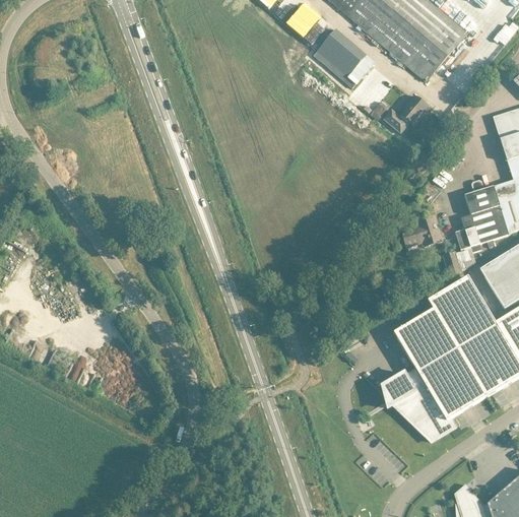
[(330,0),(426,80),(466,33),(428,0),(330,0)]
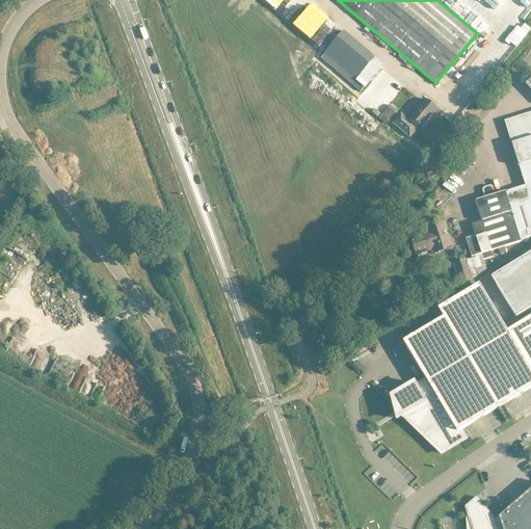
[(364,85),(382,63),(365,48),(342,29),(319,55),(351,82),(355,78),(364,85)]
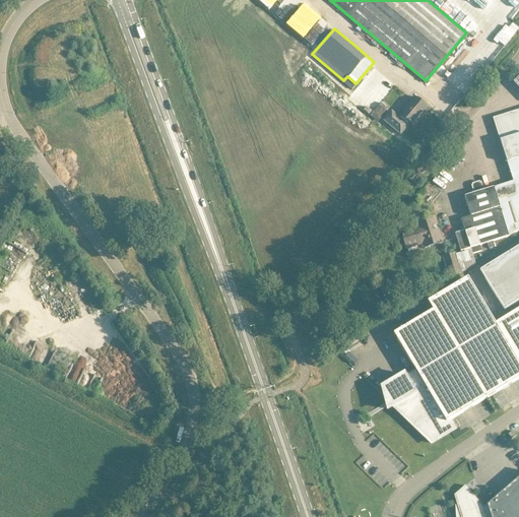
[(391,108),(382,118),(399,133),(408,123),(406,121),(407,120),(408,121),(409,121),(412,123),(427,106),(413,94),(405,105),(407,106),(399,115),(391,108)]
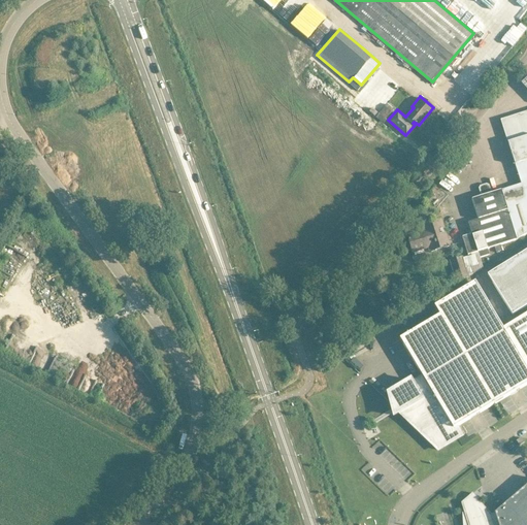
[(393,106),(387,101),(375,116),(382,121),(393,106)]
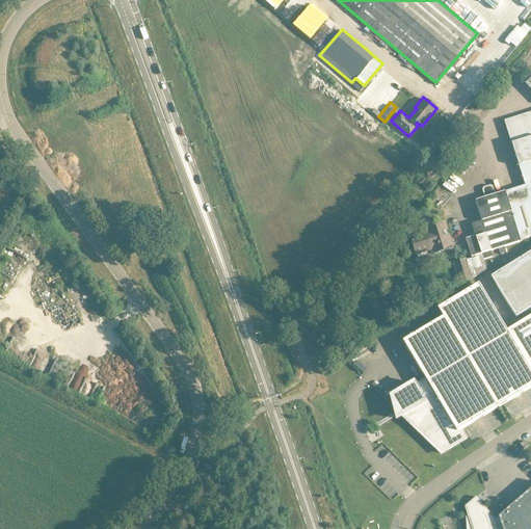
[(530,110),(504,120),(507,130),(518,163),(530,159),(530,110)]
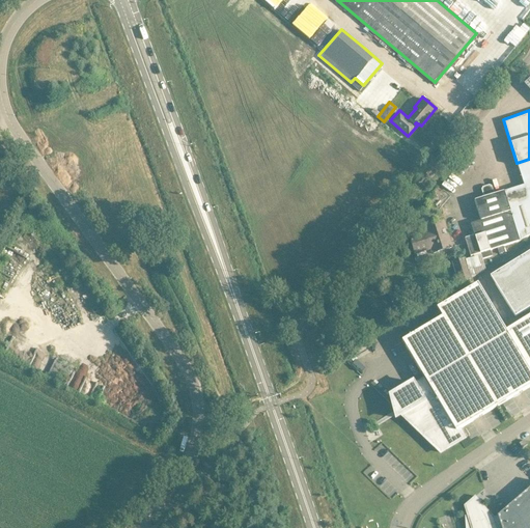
[(529,159),(517,163),(523,183),(503,189),(519,239),(529,231),(529,159)]
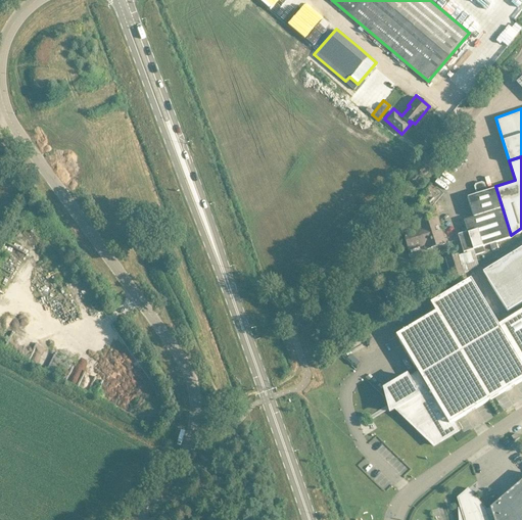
[(463,273),(477,264),(474,252),(483,250),(481,244),(511,235),(495,186),(486,189),(483,181),(481,180),(474,182),(473,185),(476,192),(466,195),(472,215),(463,218),(467,230),(457,233),(462,250),(465,249),(466,250),(459,252),(458,251),(443,255),(449,277),(463,273)]
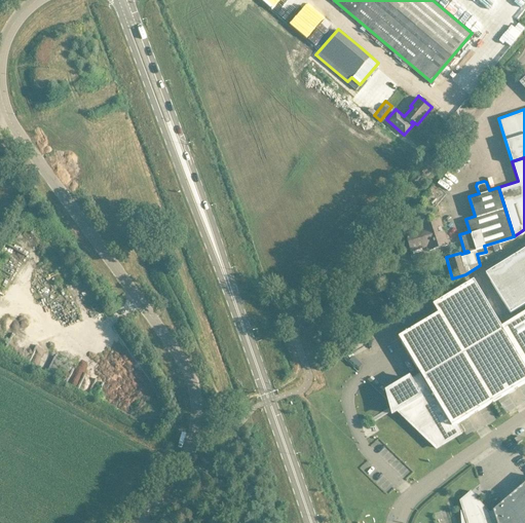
[(420,228),(405,233),(410,249),(425,244),(426,249),(447,243),(439,217),(419,223),(420,228)]
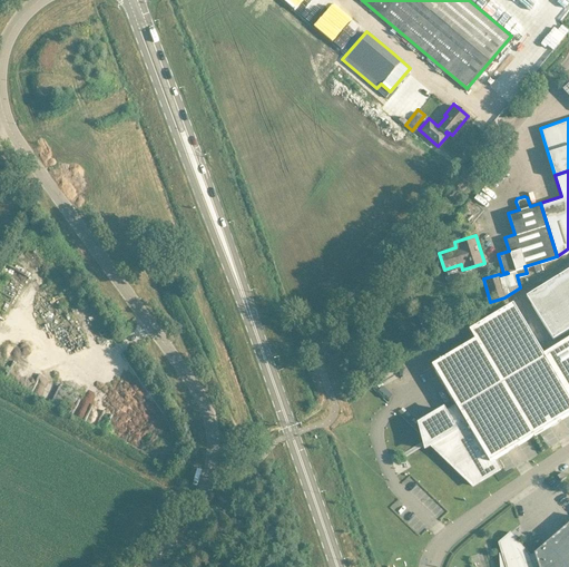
[(568,266),(526,294),(552,338),(568,326),(568,266)]
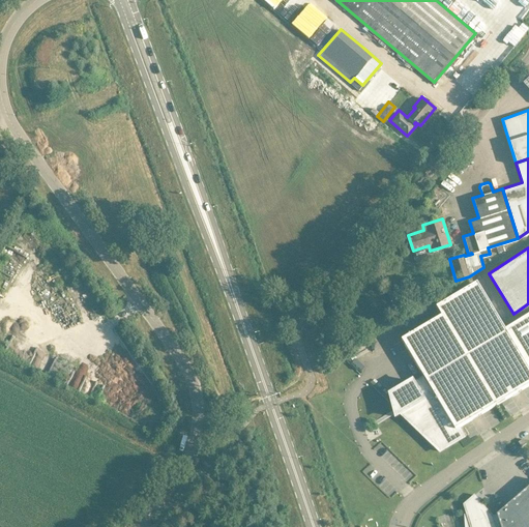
[(462,435),(457,427),(528,382),(528,370),(504,328),(476,281),(435,305),(440,314),(401,339),(422,375),(413,380),(413,379),(389,392),(392,405),(393,405),(400,411),(398,412),(399,413),(401,412),(439,449),(466,433),(462,435)]
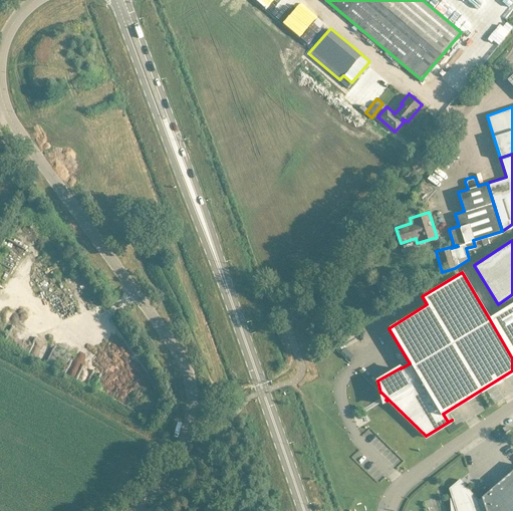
[(375,281),(379,291),(388,288),(383,278),(375,281)]
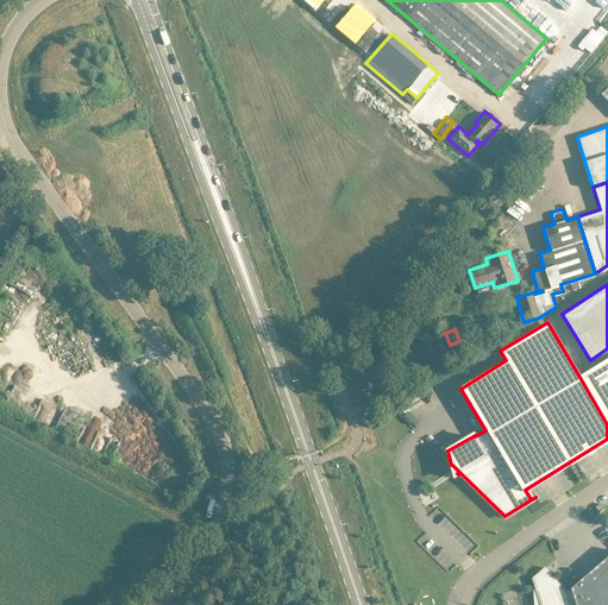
[(607,358),(580,377),(607,424),(607,358)]
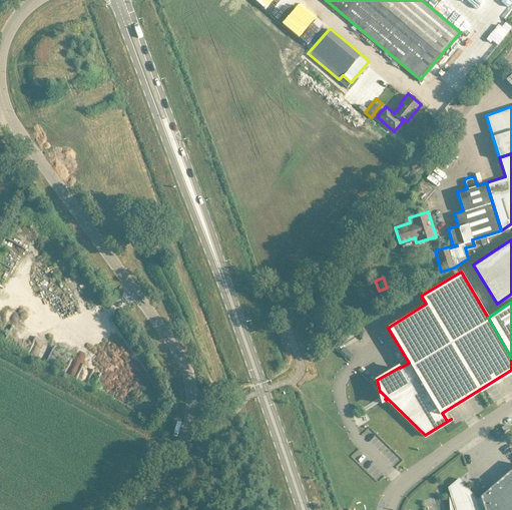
[(511,509),(511,468),(480,496),(480,498),(477,499),(476,497),(458,477),(447,486),(450,496),(448,496),(449,509),(511,509)]
